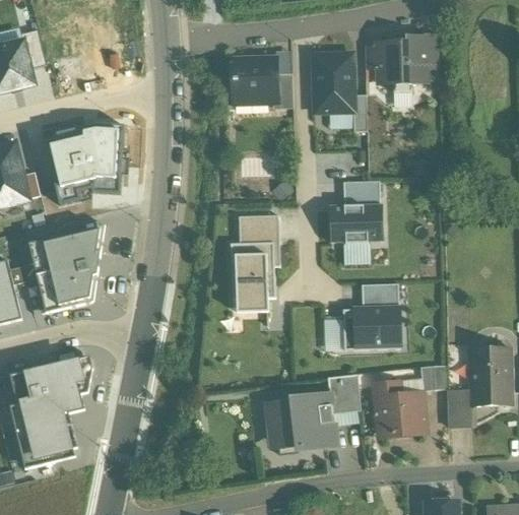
[(23,40),(30,67),(47,63),(38,27),(20,31),(22,40),(23,40)]
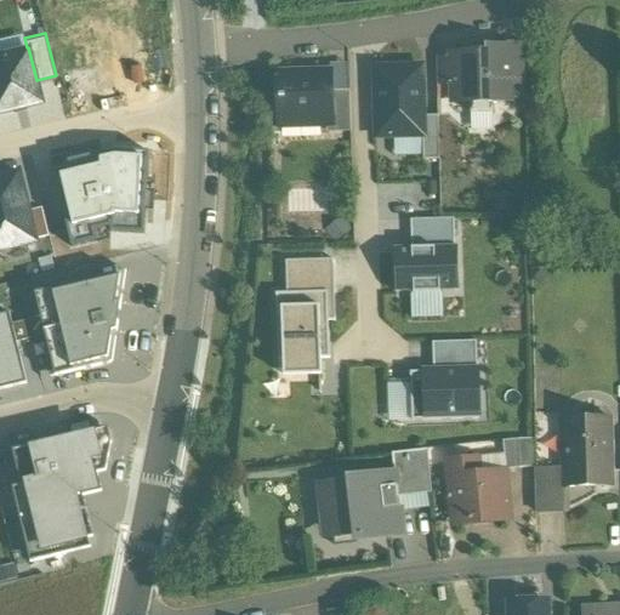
[(523,39),(506,39),(506,43),(508,43),(510,81),(524,80),(523,39)]
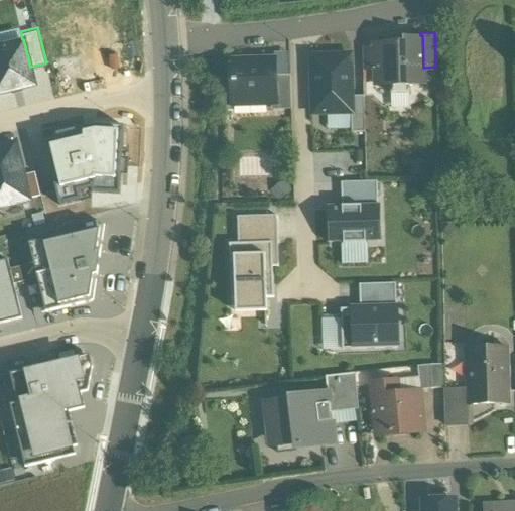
[(404,41),(374,41),(375,67),(375,82),(390,81),(390,91),(408,90),(408,81),(423,80),(423,68),(422,35),(420,35),(404,36),(404,41)]
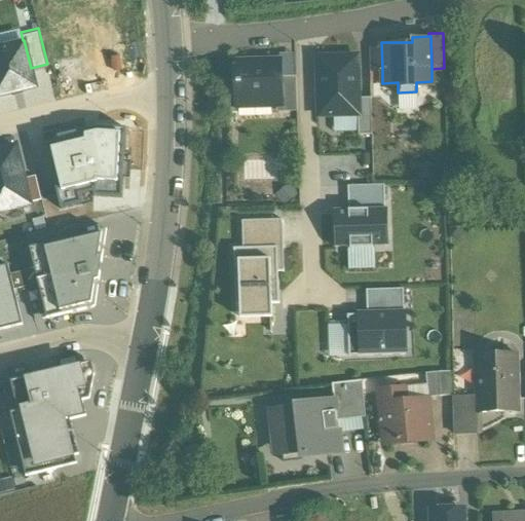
[(0,91),(34,83),(31,68),(24,40),(23,40),(0,45),(0,91)]
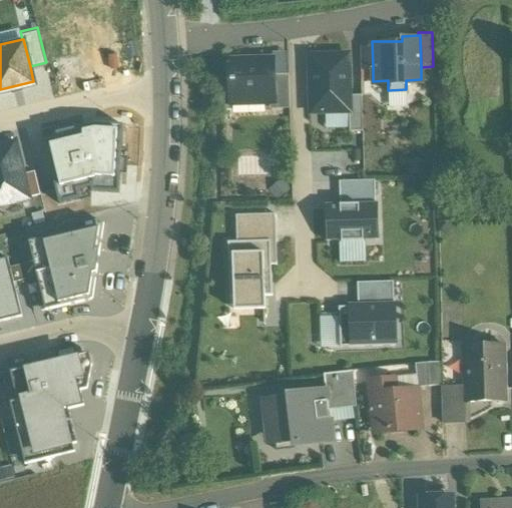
[(373,66),(372,44),(360,44),(361,67),(373,66)]
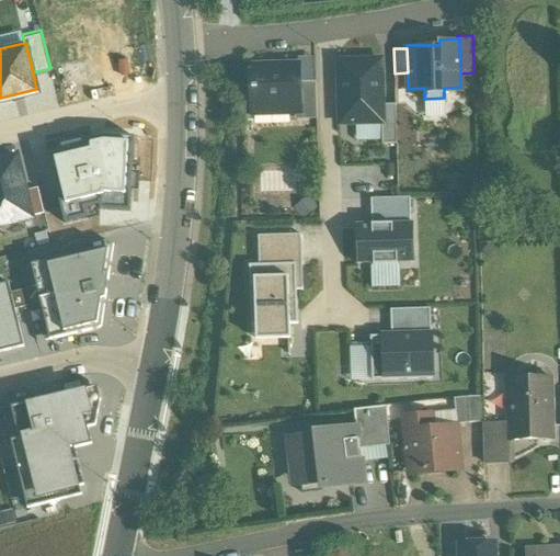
[(380,56),(338,58),(340,121),(383,120),(381,101),(380,56)]
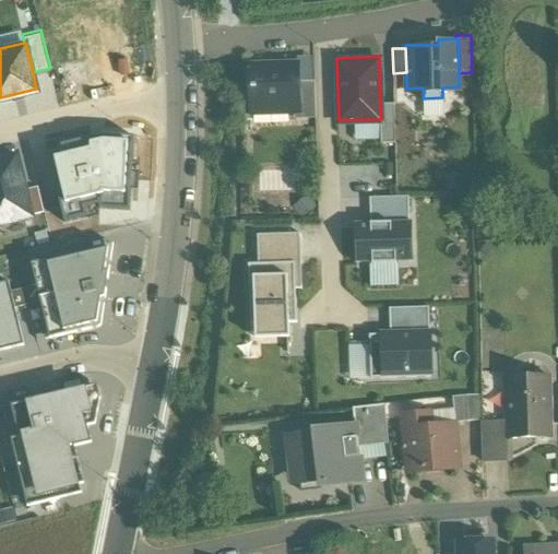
[(296,61),(253,63),(254,82),(250,82),(251,104),(269,104),(270,109),(289,109),(298,108),(297,78),(296,61)]
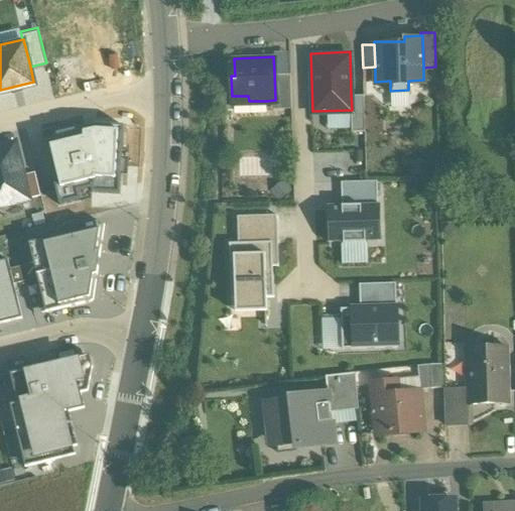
[(289,72),(274,72),(275,100),(267,101),(267,106),(291,105),(289,72)]
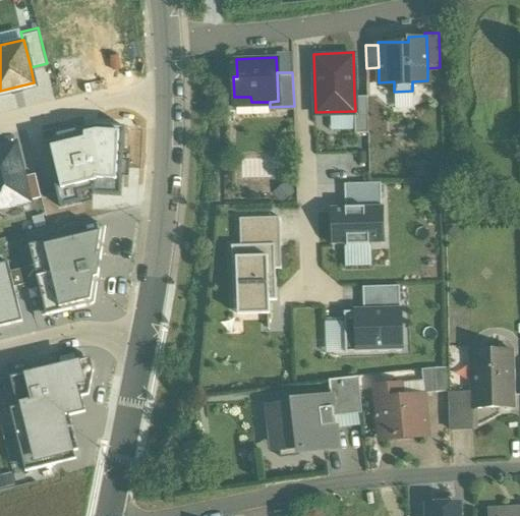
[(355,111),(355,130),(368,129),(366,94),(354,94),(355,111)]
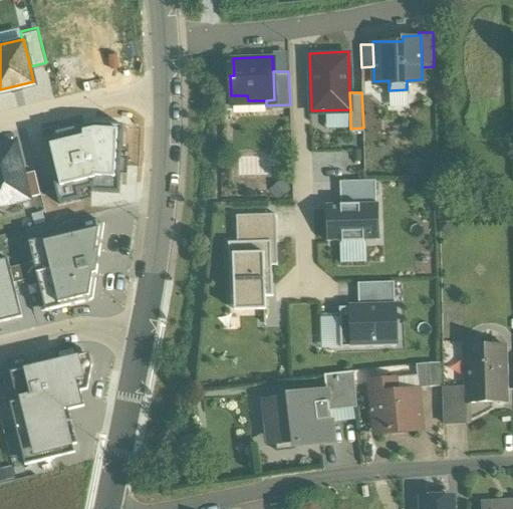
[(118,191),(121,122),(94,120),(93,125),(84,128),(83,123),(55,131),(55,134),(43,138),(58,201),(79,196),(77,188),(90,185),(90,189),(118,191)]
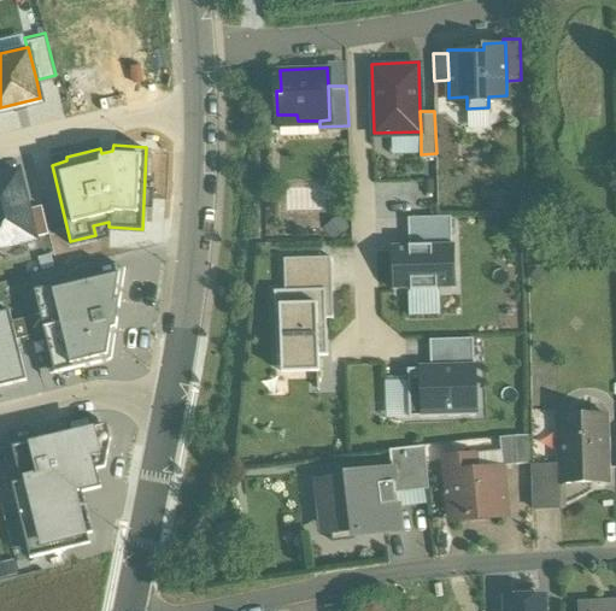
[(17,168),(0,171),(0,244),(34,236),(33,234),(27,206),(17,168)]
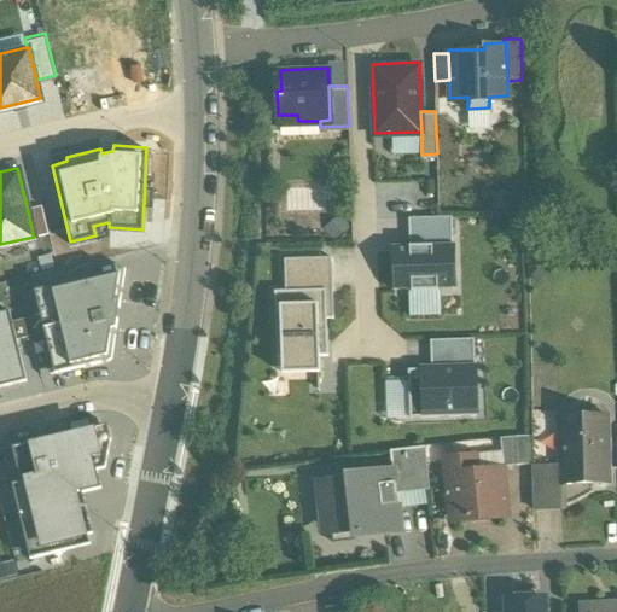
[(518,187),(490,188),(492,208),(518,207),(518,187)]
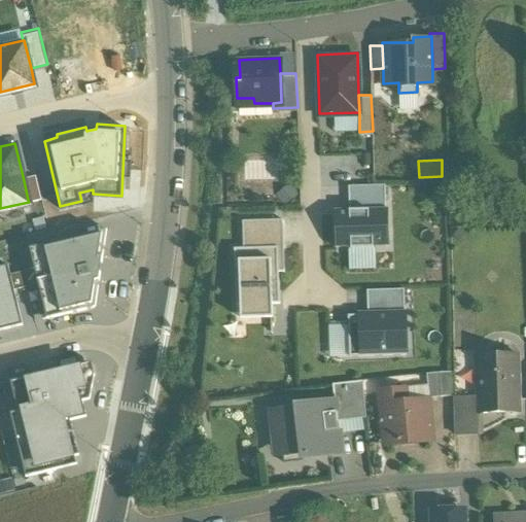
[(35,173),(23,176),(28,200),(40,197),(35,173)]
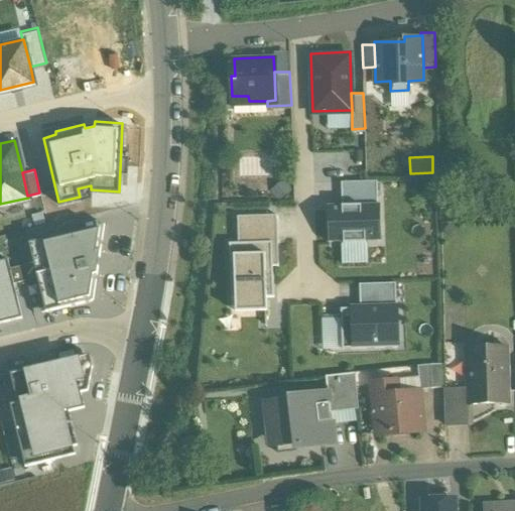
[(278,198),(292,185),(283,175),(269,187),(278,198)]
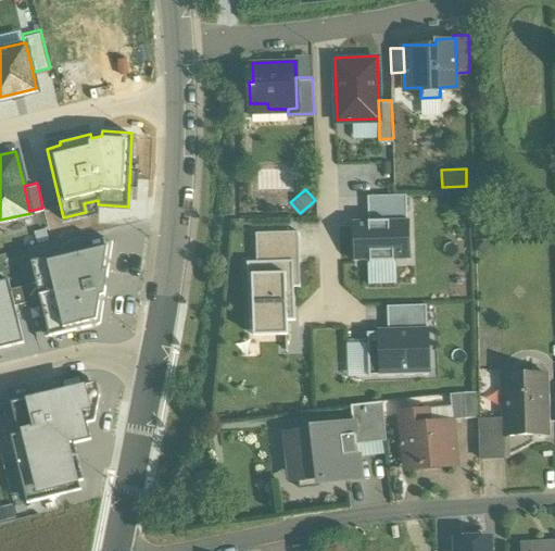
[(367,218),(406,218),(406,192),(367,193),(367,218)]
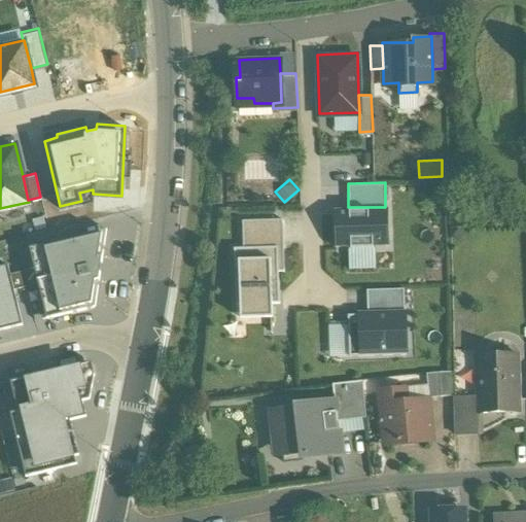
[(334,208),(335,244),(350,244),(350,246),(373,245),(373,243),(388,243),(387,206),(385,207),(348,207),(334,208)]
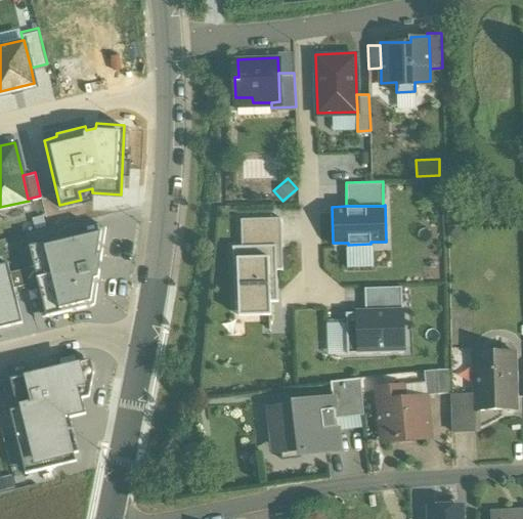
[(240,216),(241,244),(279,243),(279,215),(240,216)]
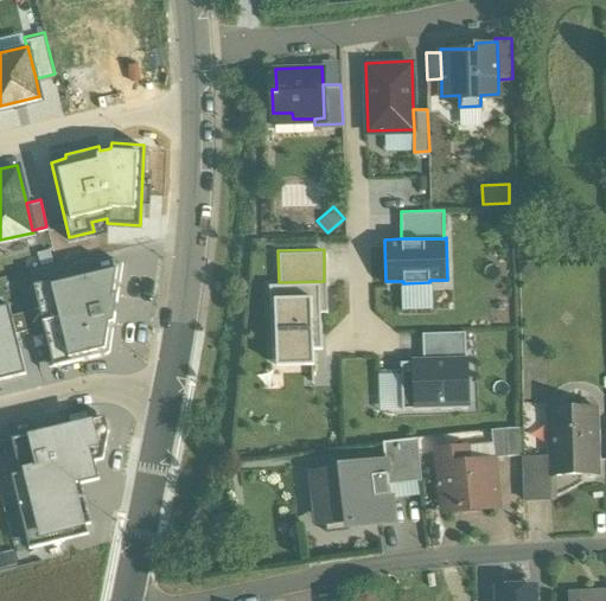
[(31,268),(33,282),(74,273),(70,259),(31,268)]
